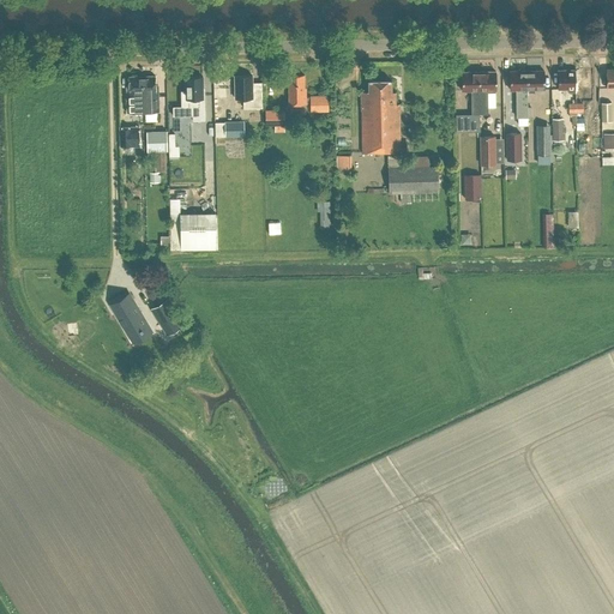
[(543,70),(527,71),(527,92),(528,92),(534,92),(534,89),(545,89),(543,70)]
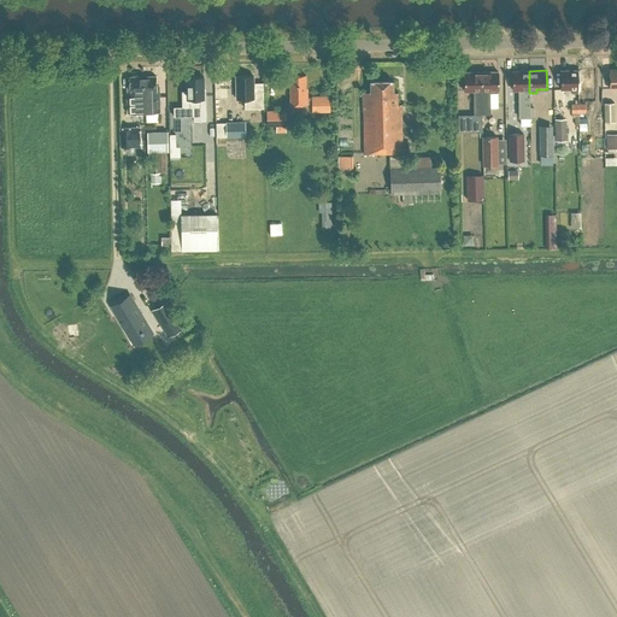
[(579,92),(577,70),(560,70),(560,89),(571,89),(571,92),(579,92)]
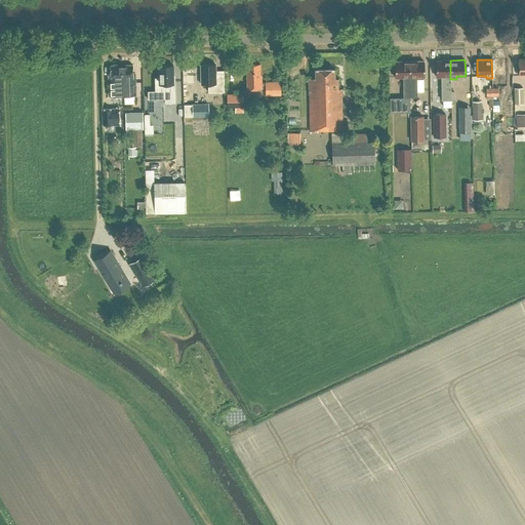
[(507,59),(491,59),(492,78),(492,84),(507,84),(507,59)]
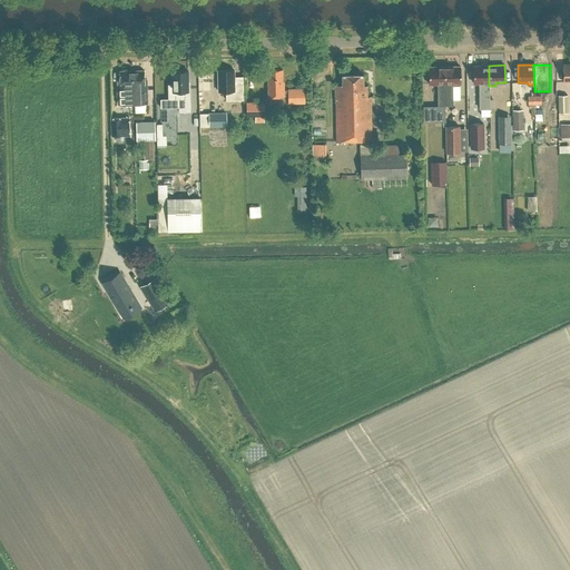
[(460,66),(444,67),(445,106),(451,106),(451,84),(461,84),(460,66)]
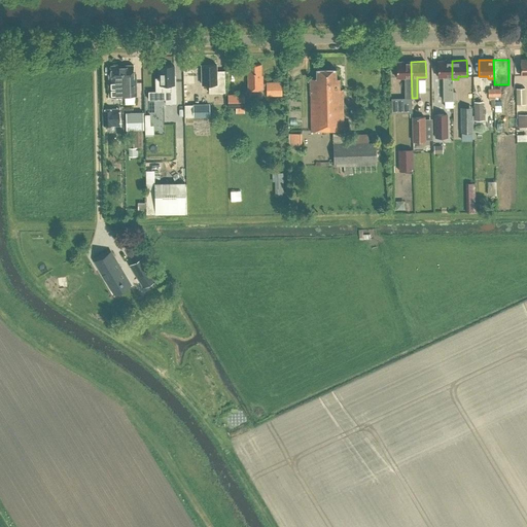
[(452,79),(452,61),(437,61),(437,77),(444,77),(444,100),(453,100),(453,84),(453,79),(452,79)]
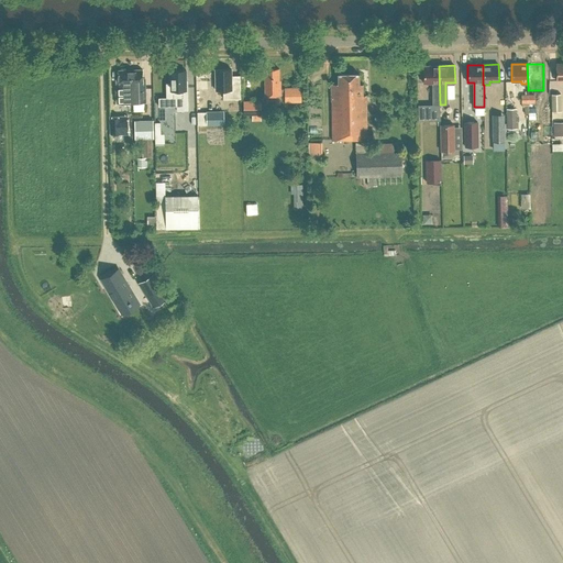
[(439,66),(423,66),(423,83),(432,83),(433,105),(440,105),(439,66)]
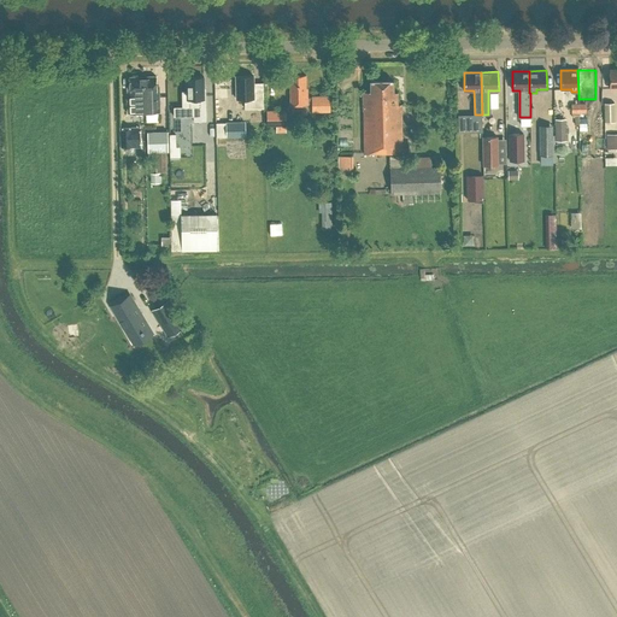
[(306,75),(289,76),(291,104),(312,104),(312,112),(329,111),(329,97),(307,97),(307,88),(306,88),(306,75)]
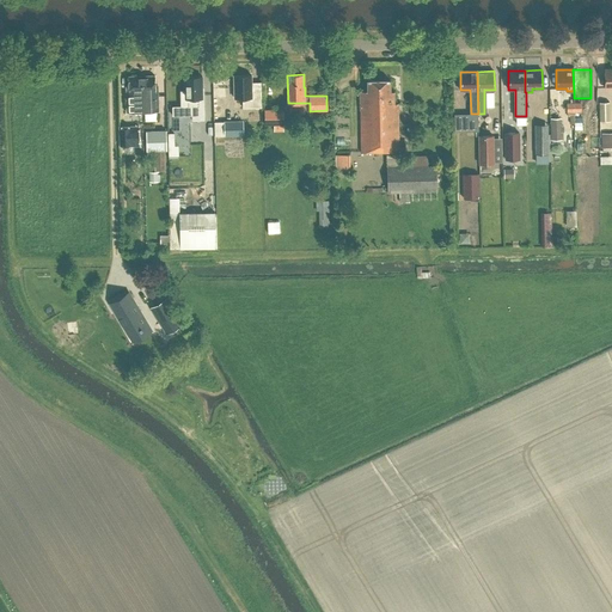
[(127,86),(127,93),(127,111),(141,111),(141,93),(142,93),(142,75),(129,77),(129,86),(127,86)]
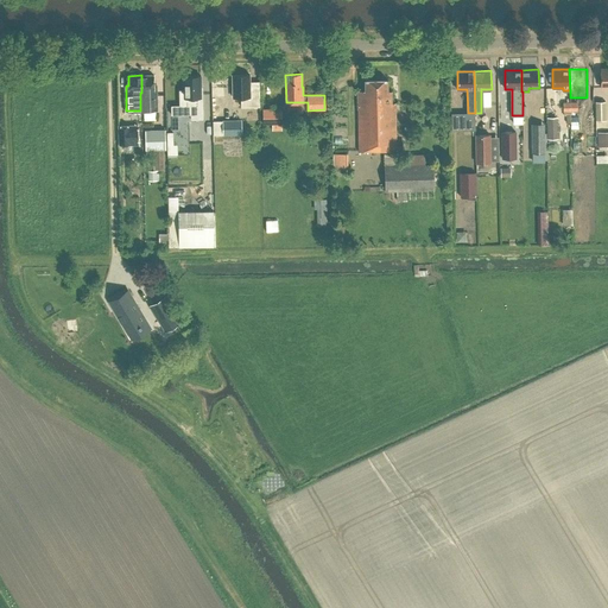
[(153,75),(141,75),(141,93),(143,93),(143,111),(157,111),(157,93),(157,84),(154,84),(153,75)]
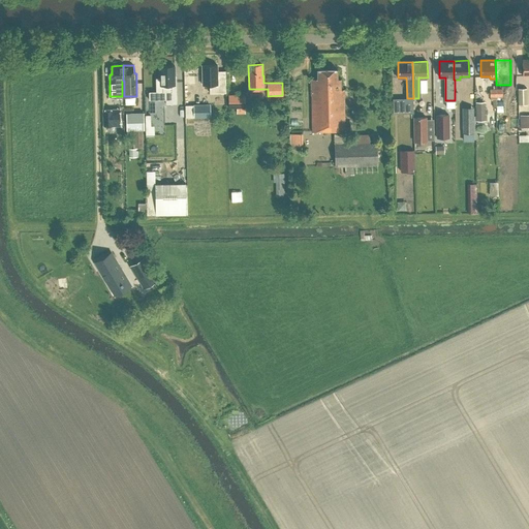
[(225,75),(217,75),(217,65),(203,65),(203,78),(204,84),(210,84),(210,93),(226,93),(225,75)]
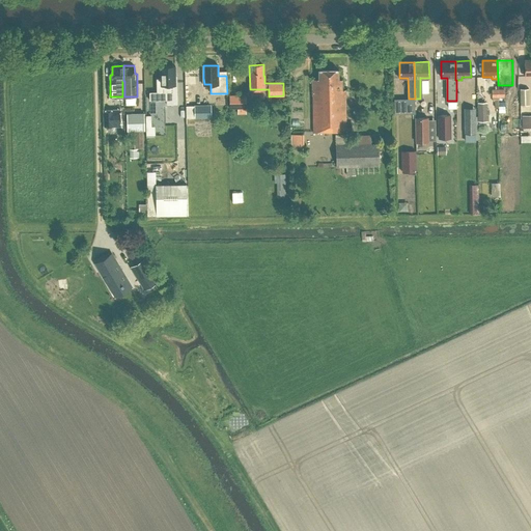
[(160,66),(161,87),(165,87),(165,105),(175,105),(175,92),(176,92),(175,66),(160,66)]
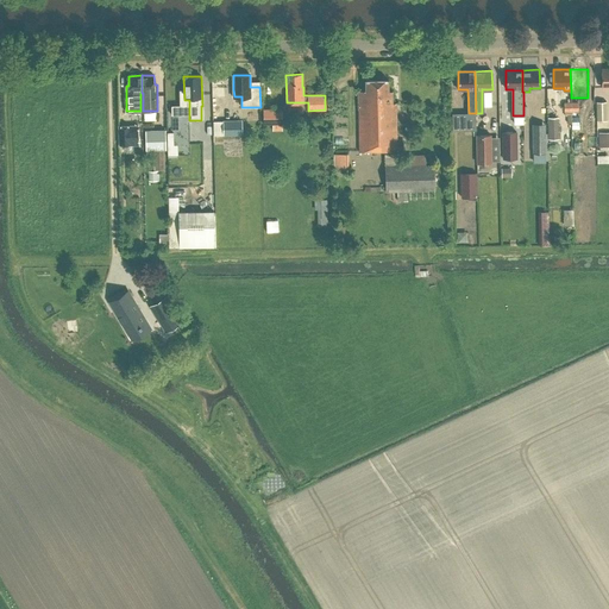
[(365,80),(365,90),(358,90),(358,151),(396,150),(396,104),(393,104),(391,90),(388,92),(388,80),(365,80)]
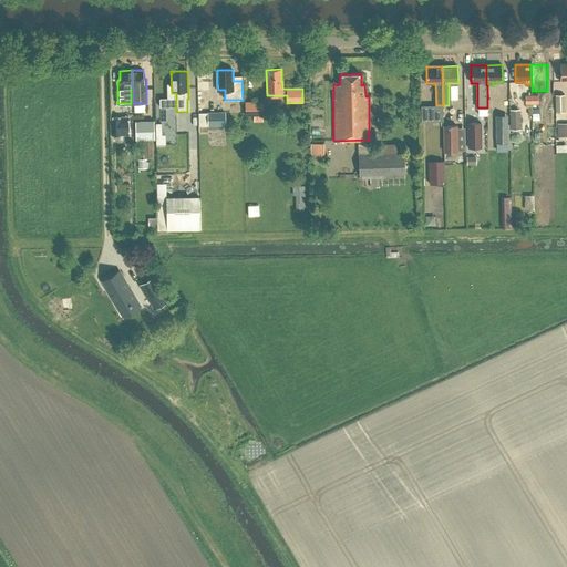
[(565,112),(564,94),(555,94),(555,112),(565,112)]
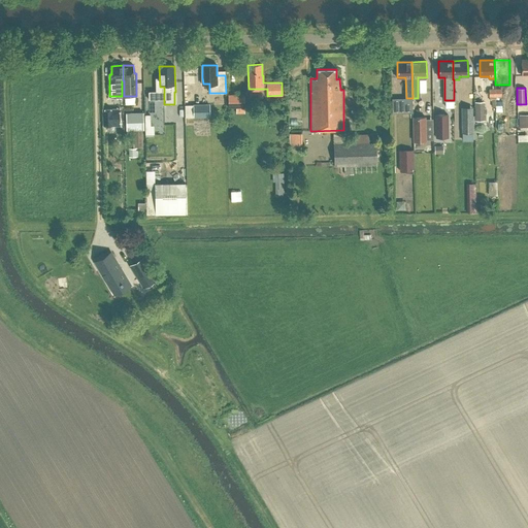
[(244,94),(229,94),(229,108),(236,108),(236,113),(244,113),(244,94)]
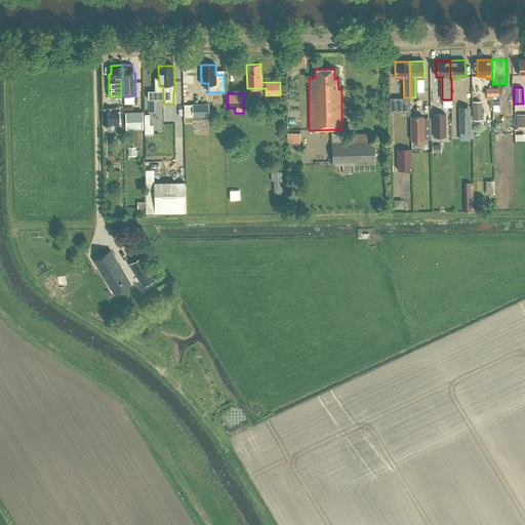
[(472,102),(473,120),(482,119),(481,101),(472,102)]
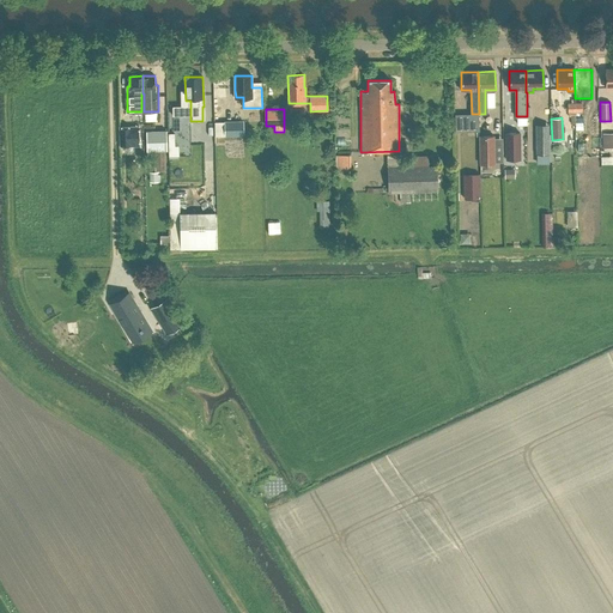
[(244,121),(225,121),(225,135),(244,135),(244,121)]
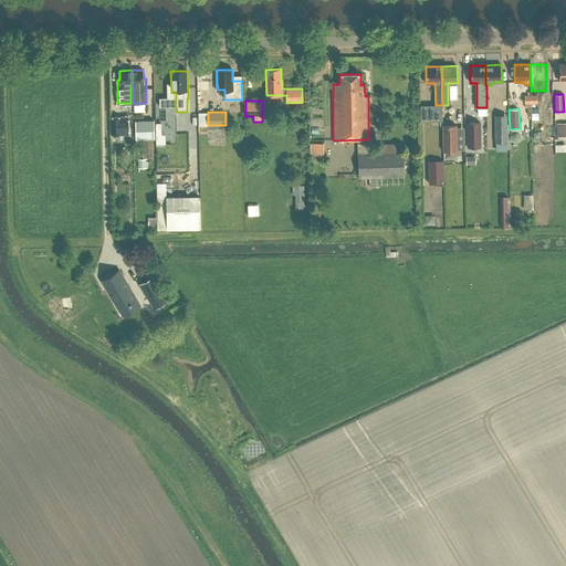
[(495,142),(507,142),(506,115),(494,115),(495,142)]
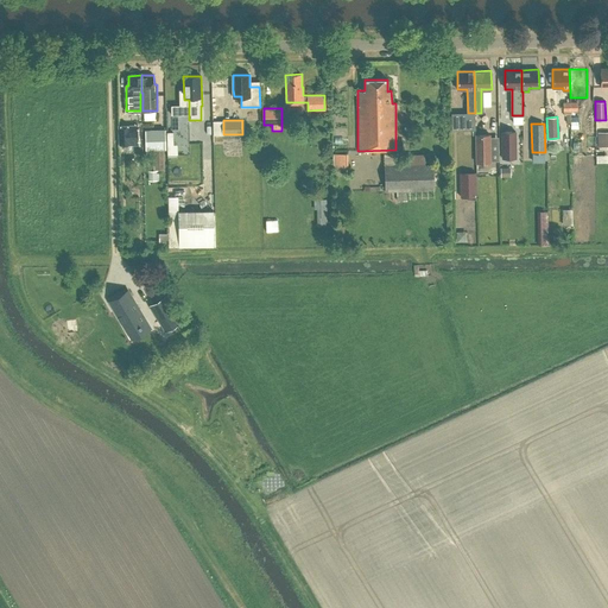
[(138,125),(118,125),(118,145),(138,145),(138,125)]
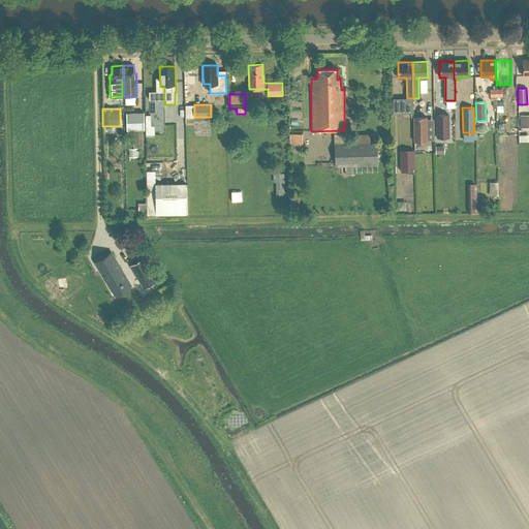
[(144,113),(126,113),(126,130),(133,130),(143,129),(144,129),(144,113)]
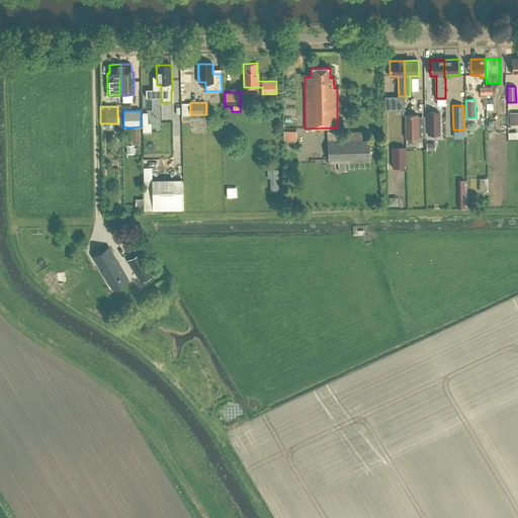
[(440,135),(439,111),(427,112),(427,135),(440,135)]
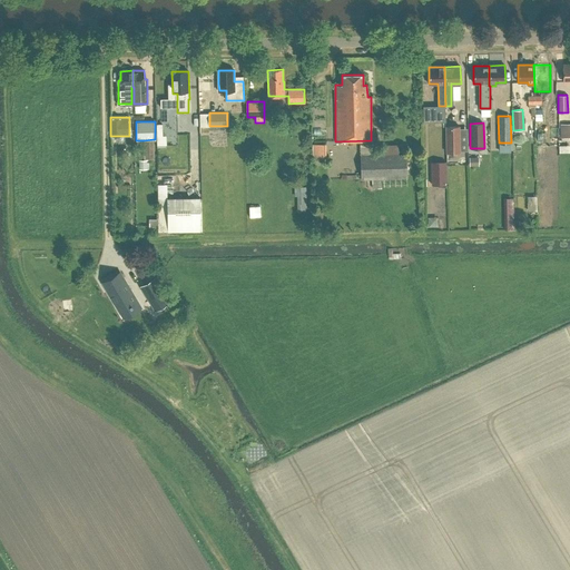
[(569,124),(560,124),(560,137),(569,137),(569,124)]
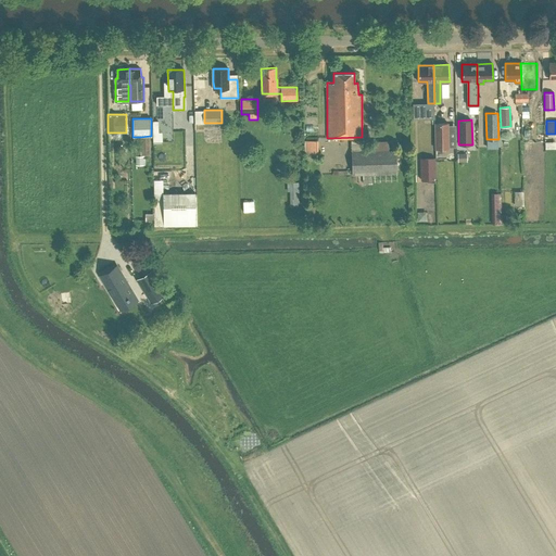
[(449,149),(449,123),(434,123),(434,149),(449,149)]
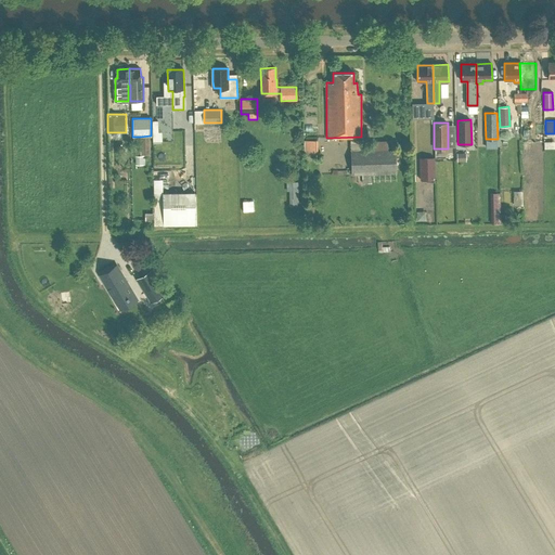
[(319,153),(318,139),(305,140),(305,153),(319,153)]
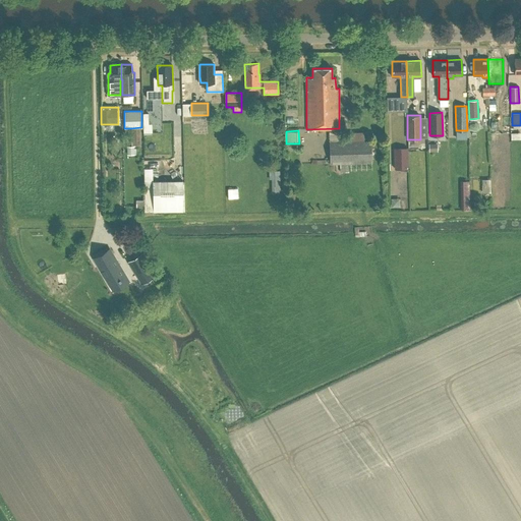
[(140,146),(140,133),(132,133),(132,146),(140,146)]
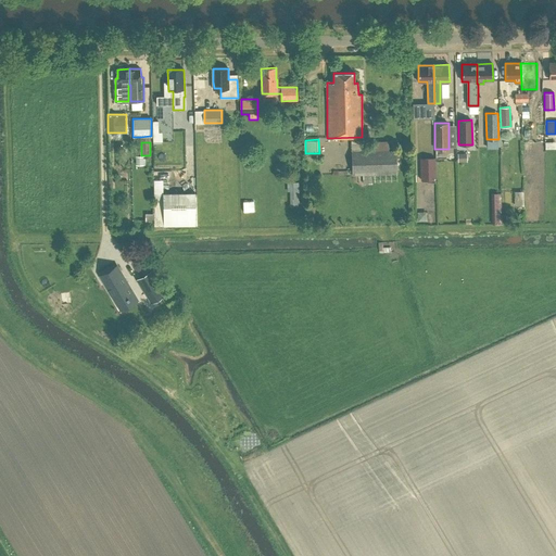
[(351,152),(352,175),(396,173),(396,150),(351,152)]
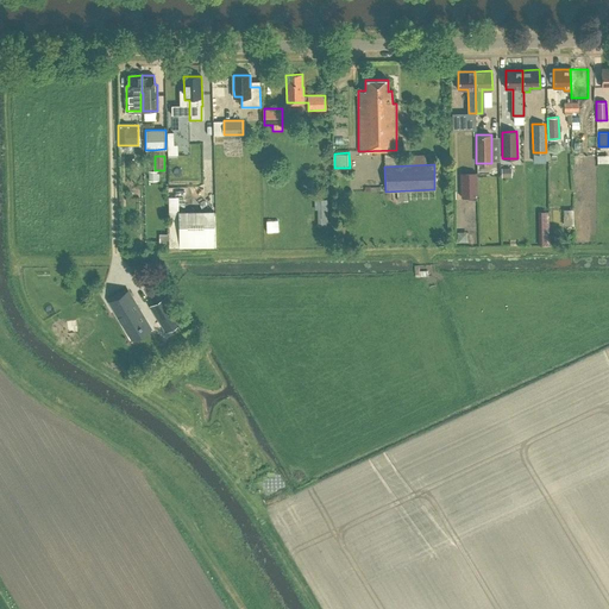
[(477,196),(476,183),(460,183),(462,198),(477,196)]
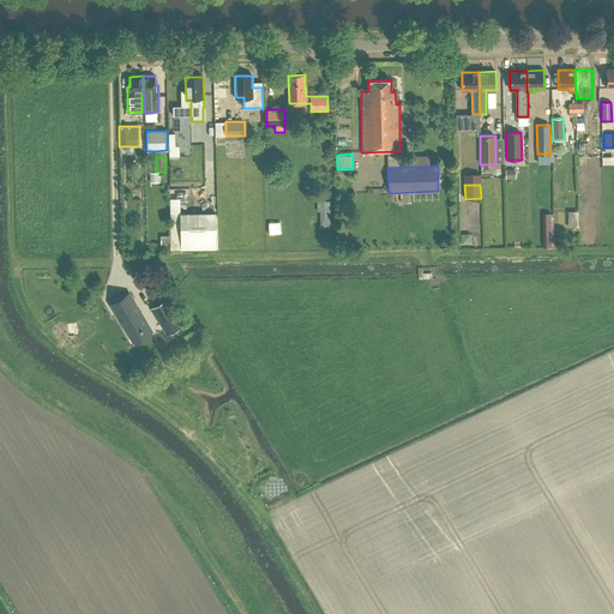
[(317,202),(317,211),(330,211),(330,202),(317,202)]
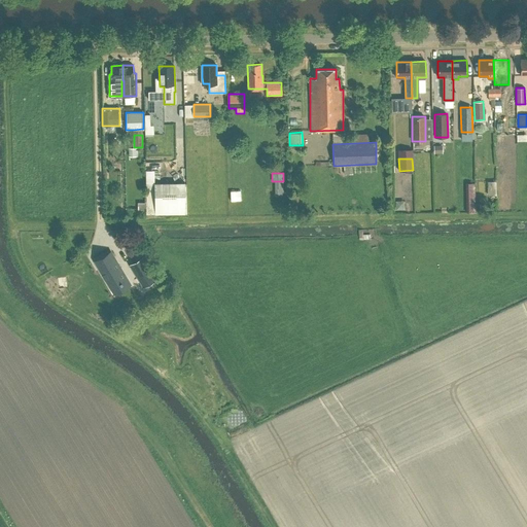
[(186,182),(154,182),(154,213),(186,213),(186,182)]
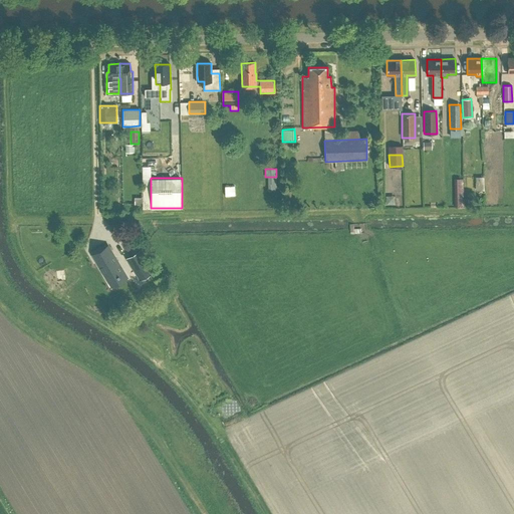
[(108,245),(92,253),(103,274),(108,271),(112,280),(124,273),(108,245)]
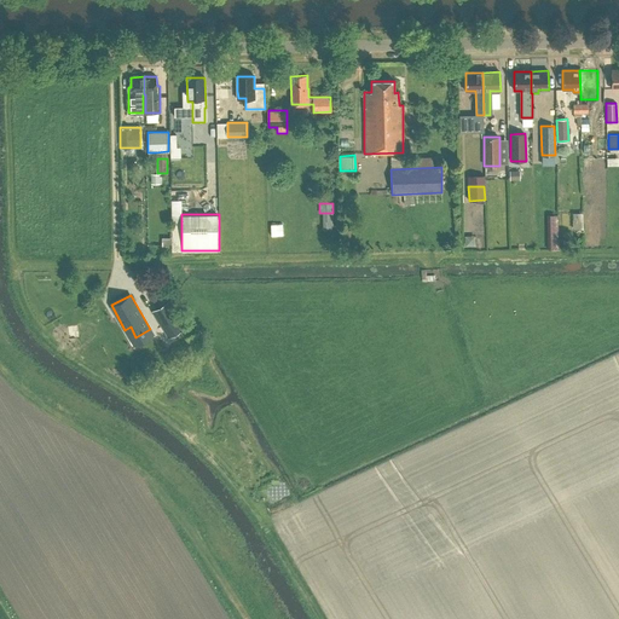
[(156,318),(167,337),(184,328),(172,308),(156,318)]
